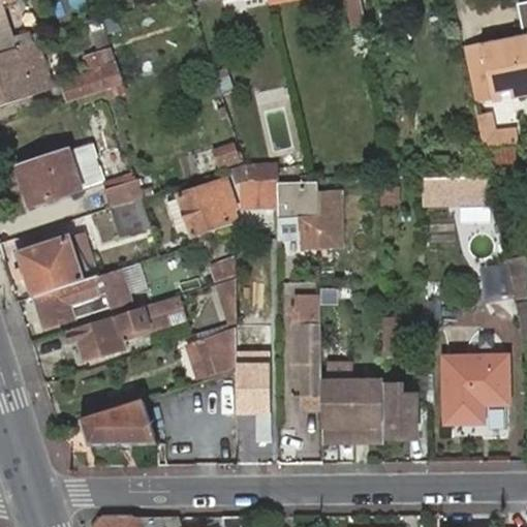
[(0,0),(0,54),(36,42),(42,40),(40,33),(29,38),(26,36),(10,40),(0,10),(0,3),(10,0),(0,0)]
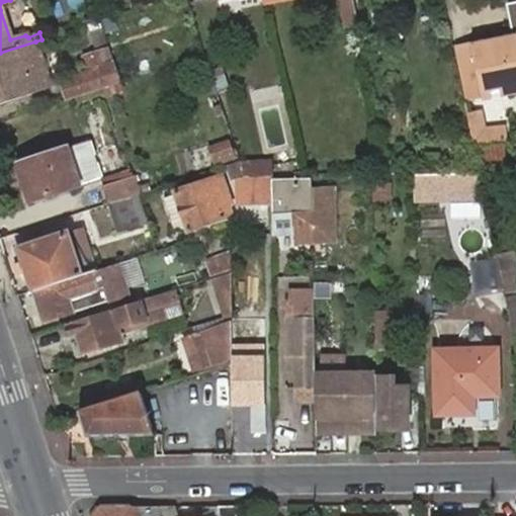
[(340,0),(345,27),(357,25),(351,0),(340,0)]
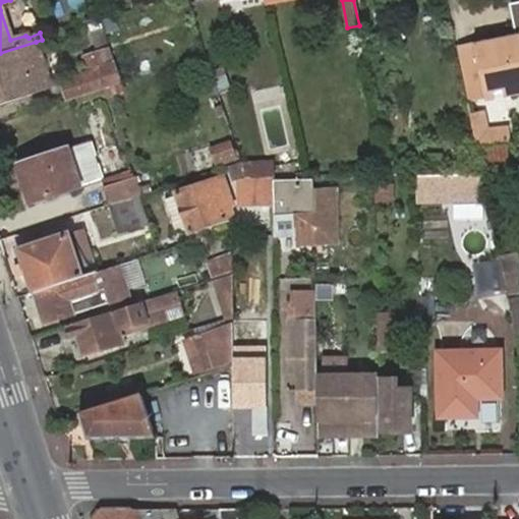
[(93,90),(94,92),(98,90),(117,83),(98,22),(74,30),(85,67),(88,72),(60,80),(67,98),(93,90)]
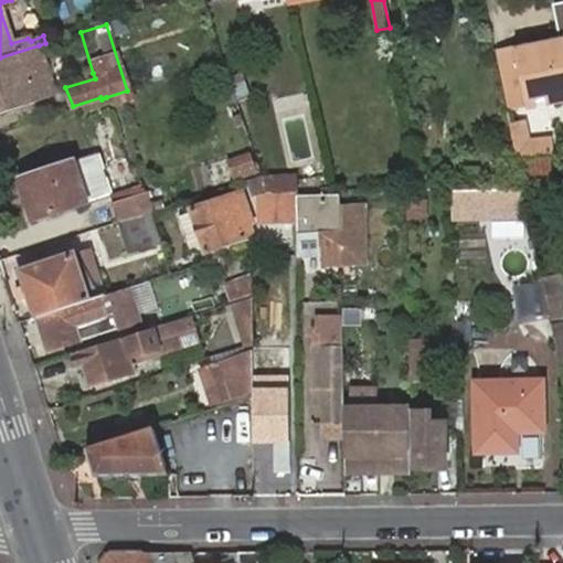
[(562,35),(562,36),(496,48),(505,95),(521,93),(524,105),(562,98),(562,35)]
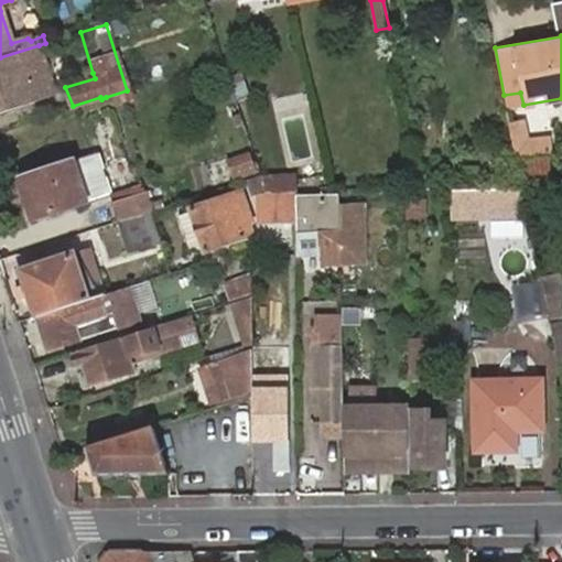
[(39,45),(0,57),(0,111),(53,94),(39,45)]
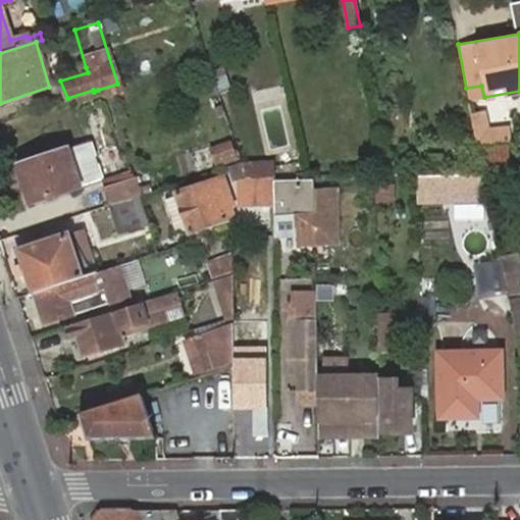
[(481,86),(466,88),(469,100),(484,97),(481,86)]
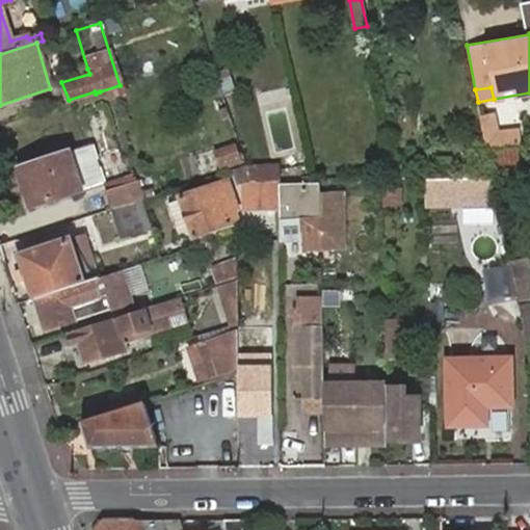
[(495,112),(478,115),(485,149),(521,146),(520,128),(499,131),(495,112)]
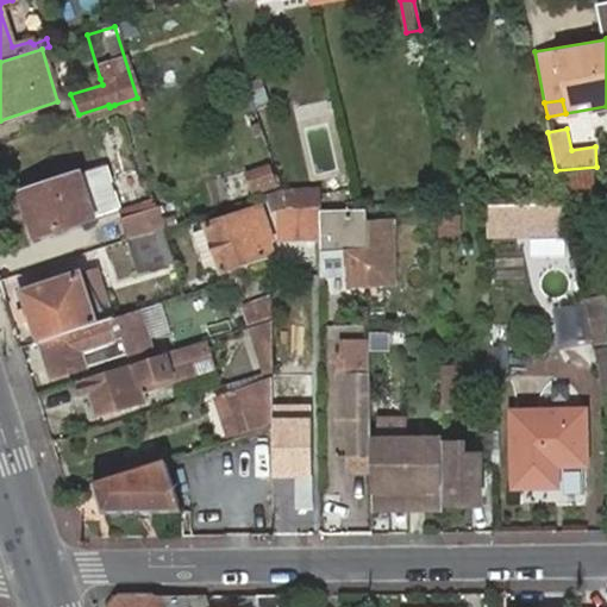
[(245,192),(274,187),(270,162),(242,167),(245,192)]
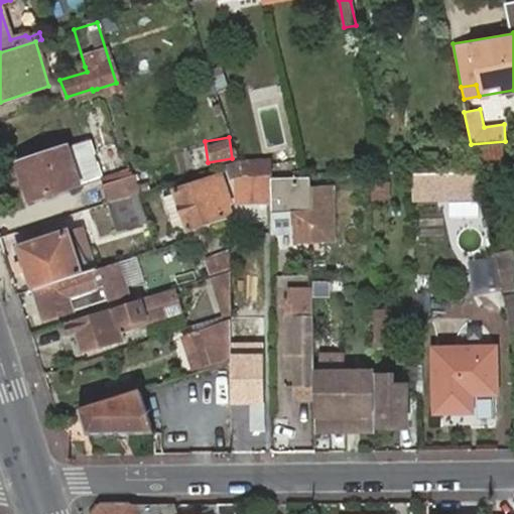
[(28,200),(102,177),(90,139),(17,162),(28,200)]
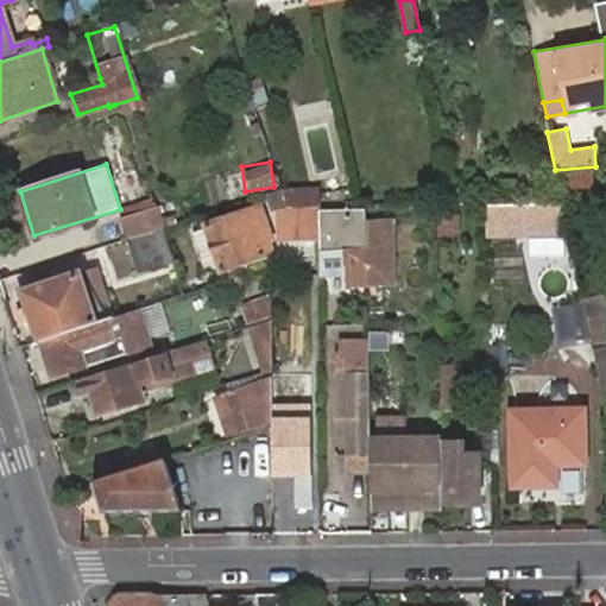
[(563,193),(578,193),(591,189),(588,171),(576,171),(561,172),(563,193)]
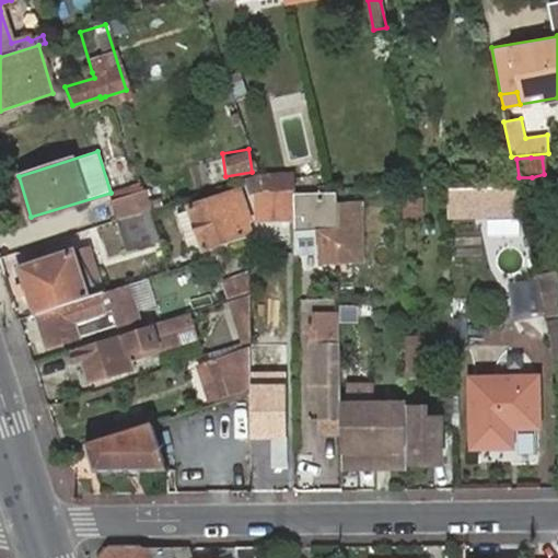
[(446,166),(446,187),(474,187),(475,165),(446,166)]
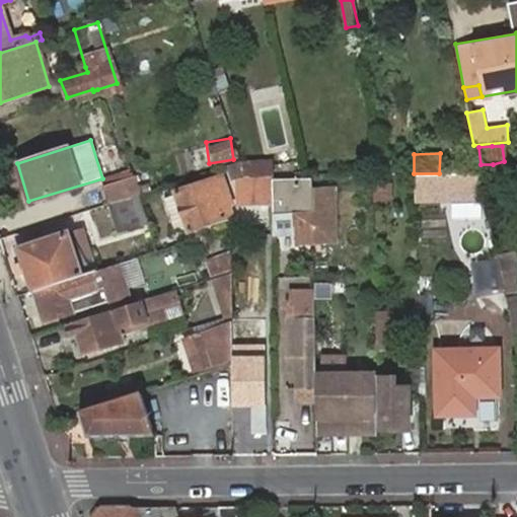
[(270,162),(237,163),(242,179),(269,178),(270,178),(270,162)]
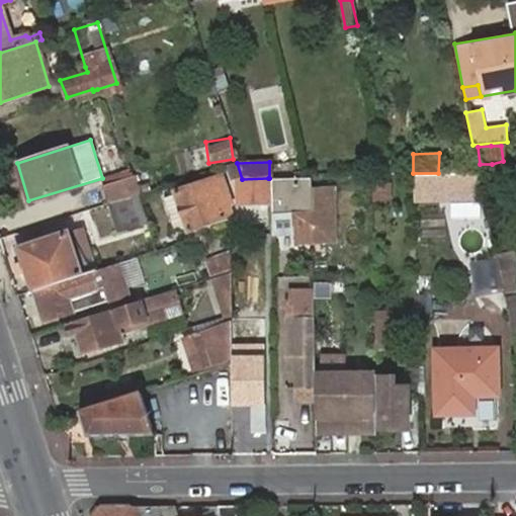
[(242,179),(237,163),(226,166),(231,180),(236,179),(242,179)]
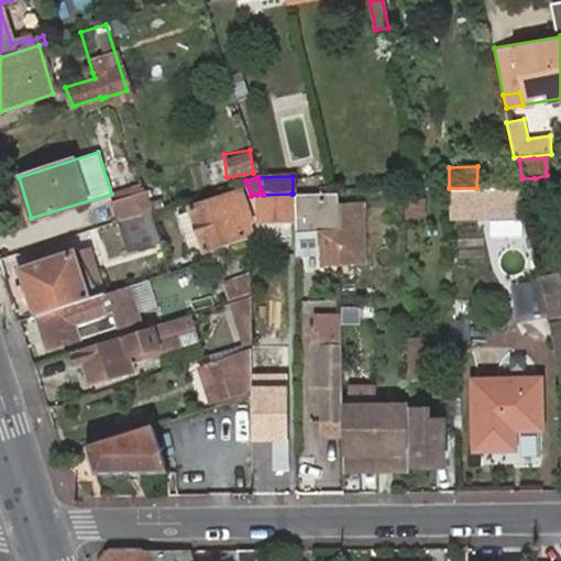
[(449,188),(449,202),(449,216),(479,215),(476,202),(523,202),(519,186),(476,188),(449,188)]
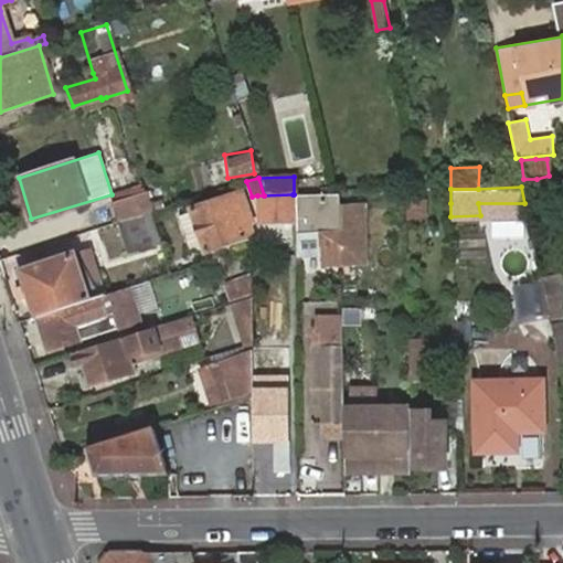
[(140,188),(112,195),(116,209),(144,200),(140,188)]
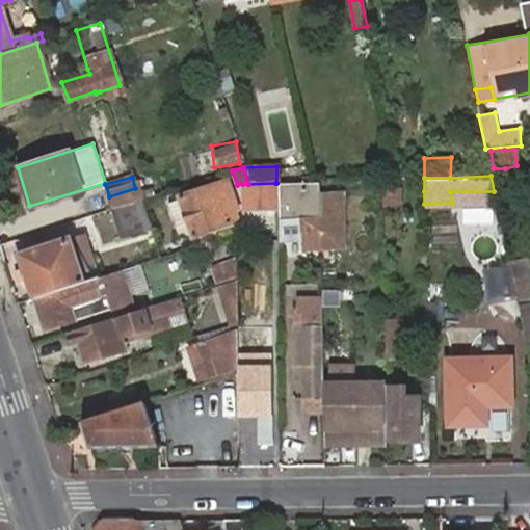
[(275,183),(248,184),(242,184),(242,209),(275,209),(275,186),(275,183)]
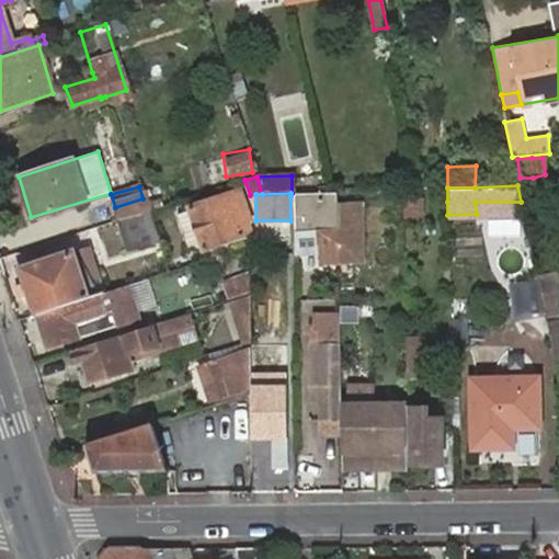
[(187,209),(202,251),(251,234),(237,194),(187,209)]
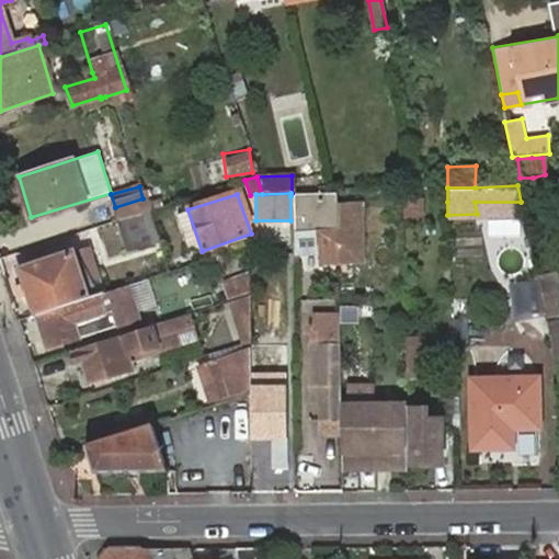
[(335,205),(335,196),(294,196),(294,221),(292,221),(292,230),(315,229),(317,261),(337,261),(335,205)]
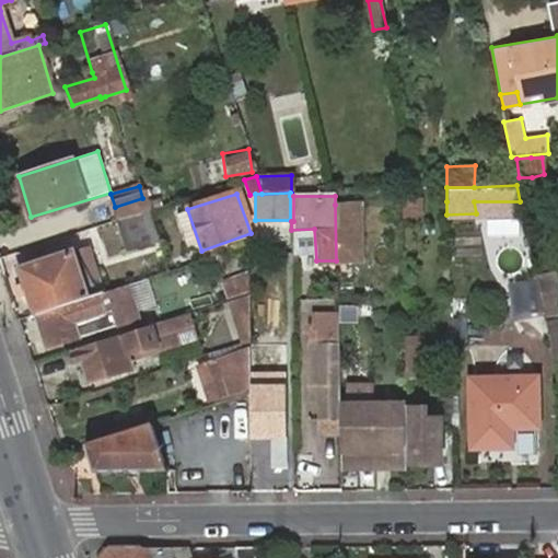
[(421,197),(402,197),(403,231),(421,230),(421,197)]
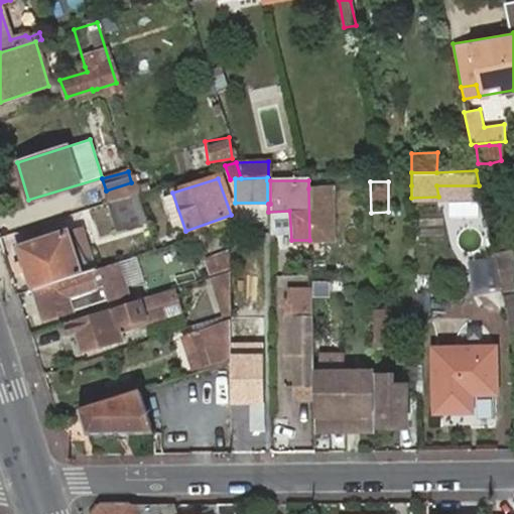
[(134,195),(131,182),(106,190),(110,203),(134,195)]
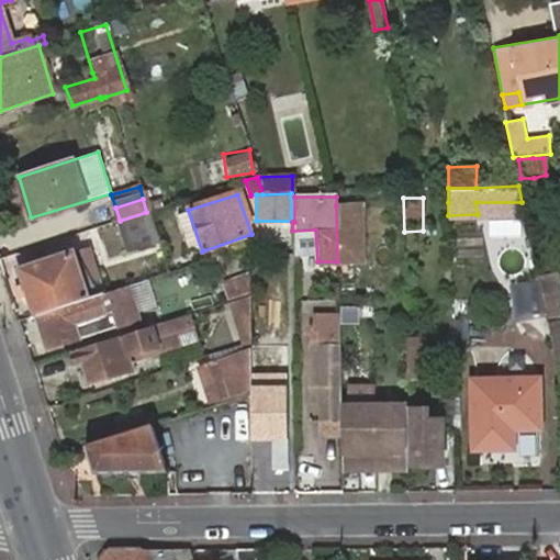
[(360,205),(336,205),(337,261),(361,261),(360,205)]
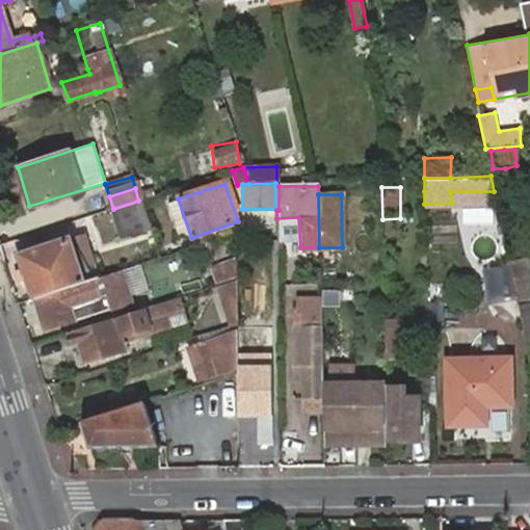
[(185,240),(191,238),(178,199),(170,201),(185,240)]
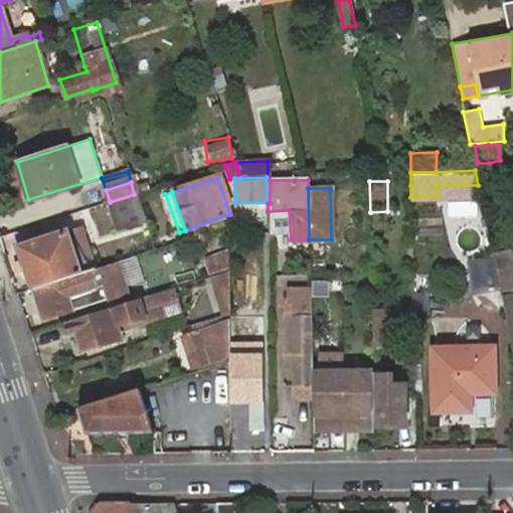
[(110,202),(105,203),(116,232),(146,223),(137,193),(135,193),(134,194),(110,202)]
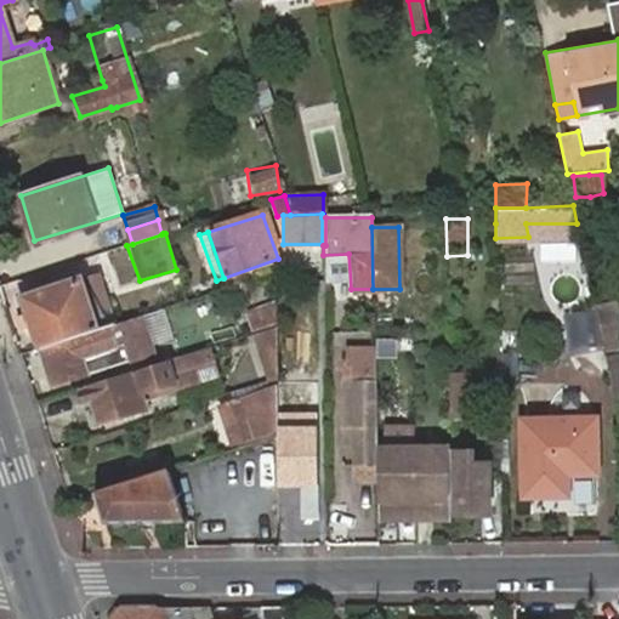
[(114,323),(98,272),(22,296),(38,346),(114,323)]
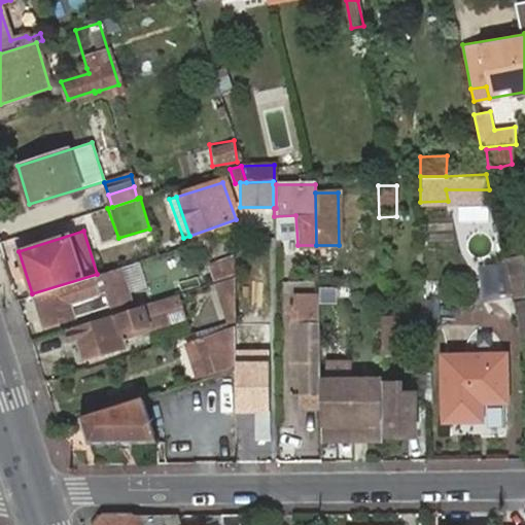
[(213,282),(236,275),(236,260),(228,242),(203,249),(213,282)]
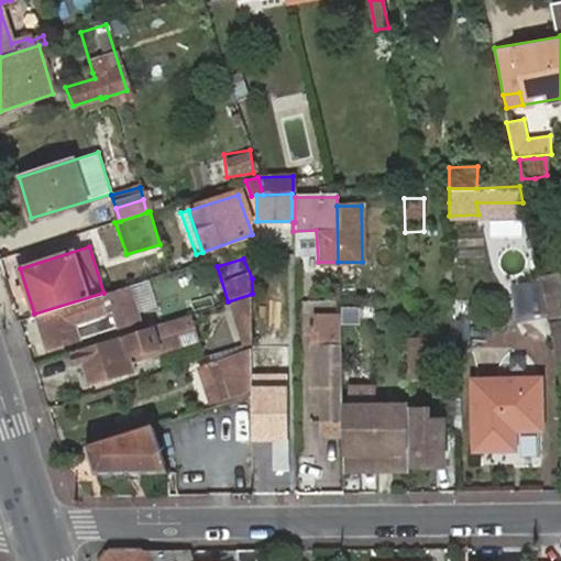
[(558,273),(538,276),(542,294),(553,293),(560,290),(558,273)]
